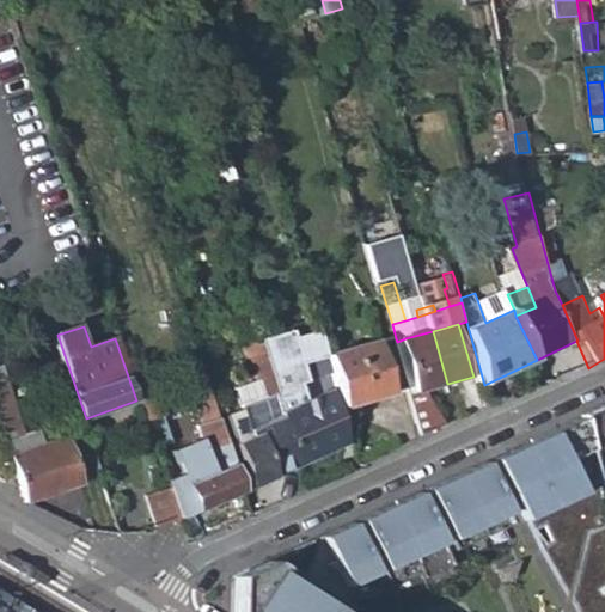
[(305,464),(352,444),(336,391),(309,403),(303,385),(316,381),(310,362),(334,356),(325,328),(301,334),(299,328),(268,337),(272,350),(287,402),(285,403),(287,411),(289,410),(292,416),(305,464)]
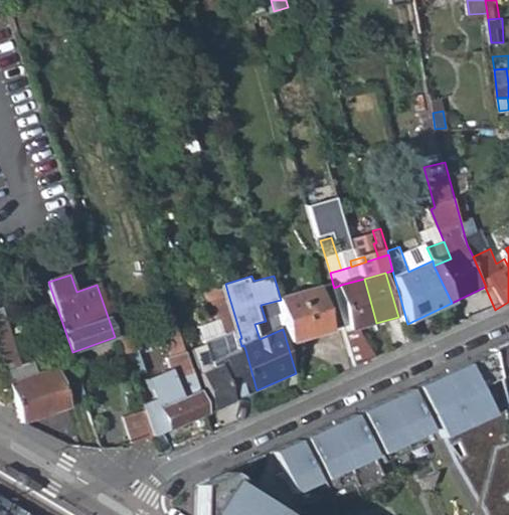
[(360,328),(376,323),(364,279),(341,285),(355,330),(347,332),(357,367),(377,358),(360,328)]
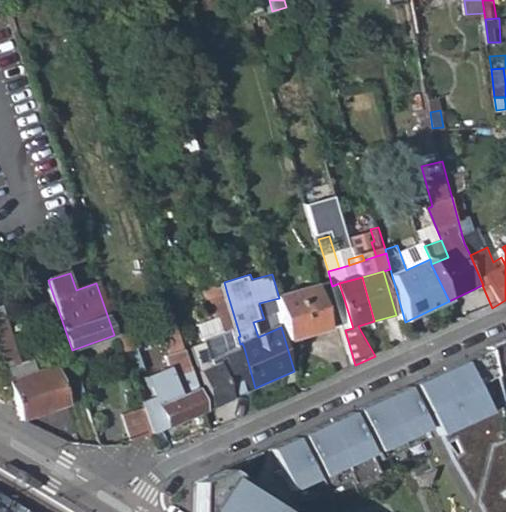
[(291,340),(343,325),(332,286),(331,283),(279,298),(291,340)]
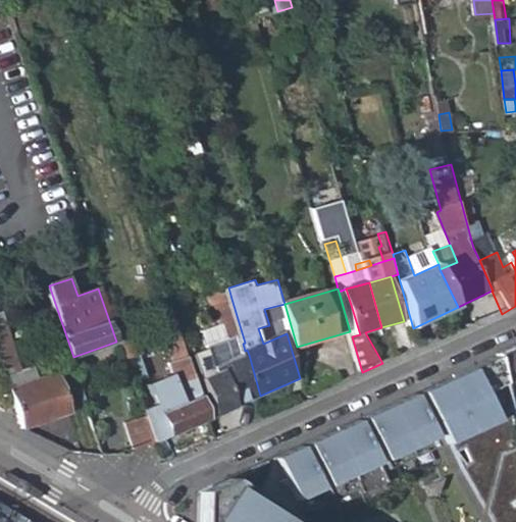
[(258,398),(260,396),(249,355),(247,350),(245,351),(243,344),(245,343),(231,299),(220,302),(225,321),(206,327),(213,347),(199,352),(220,414),(258,398)]
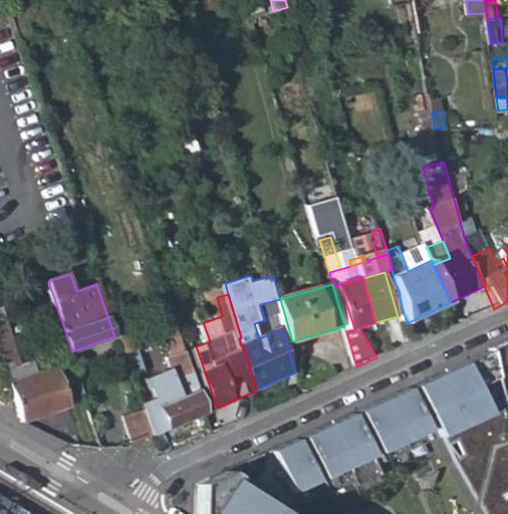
[(161,305),(171,335),(183,331),(173,301),(161,305)]
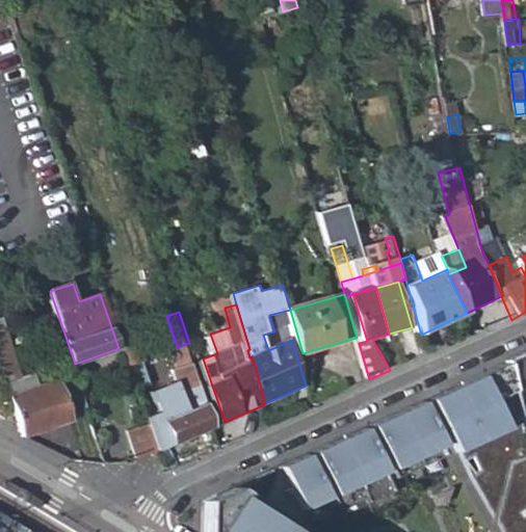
[(137,329),(122,335),(132,366),(149,361),(137,329)]
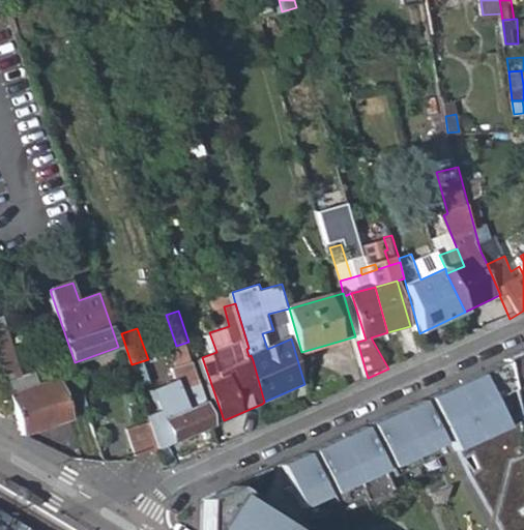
[(169,466),(224,441),(188,342),(176,346),(182,365),(177,366),(182,382),(193,409),(181,414),(175,396),(163,401),(147,407),(151,417),(161,447),(169,466)]
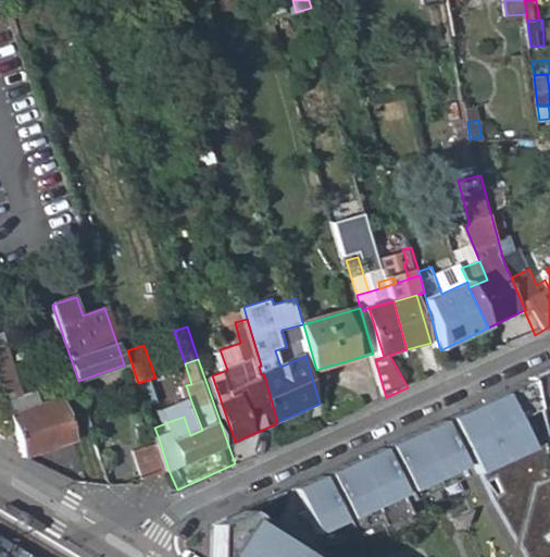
[(540,413),(549,410),(549,369),(533,376),(534,380),(540,413)]
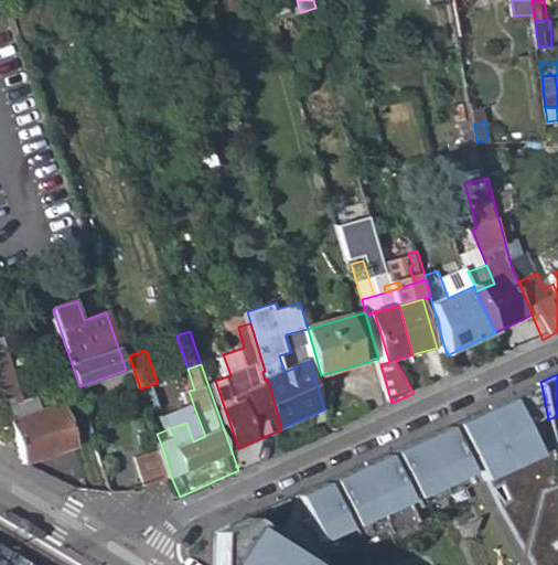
[(557,457),(556,451),(554,440),(548,419),(542,385),(457,424),(484,483),(499,477),(505,490),(494,500),(527,564),(557,564),(557,457)]
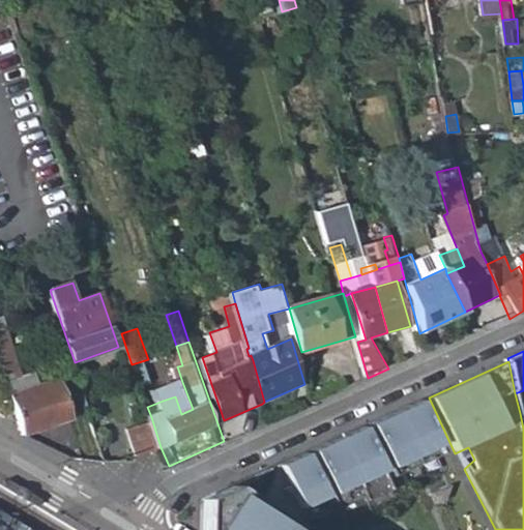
[(21,415),(27,434),(75,418),(62,379),(22,392),(19,384),(11,386),(21,415)]
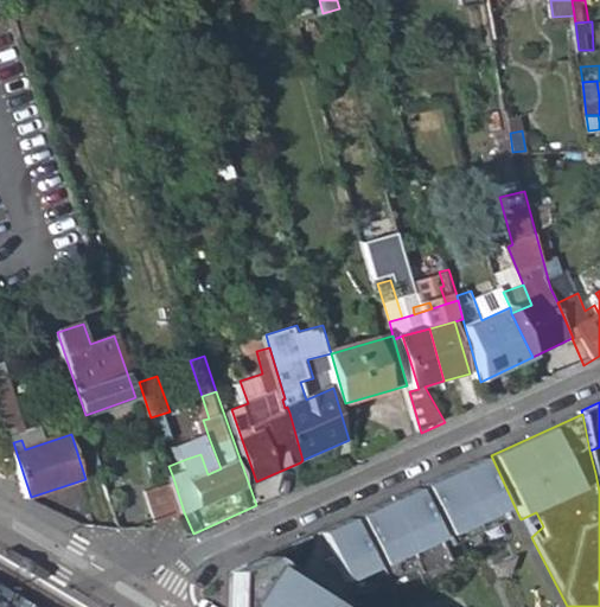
[(221,468),(209,438),(184,449),(186,459),(200,454),(208,474),(221,468)]
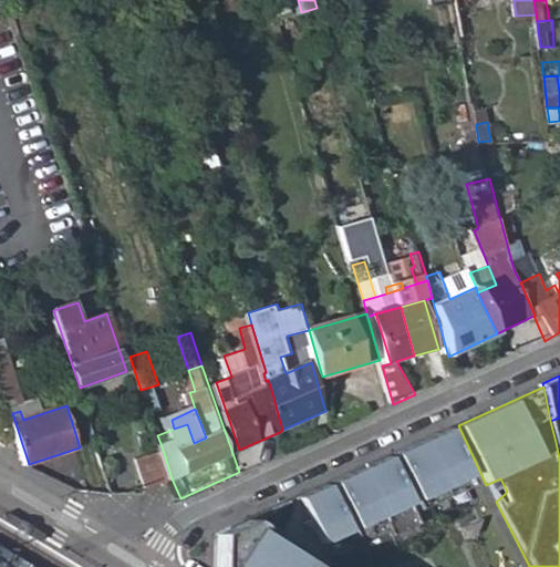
[(397,453),(423,508),(478,483),(456,435),(444,441),(441,433),(397,453)]
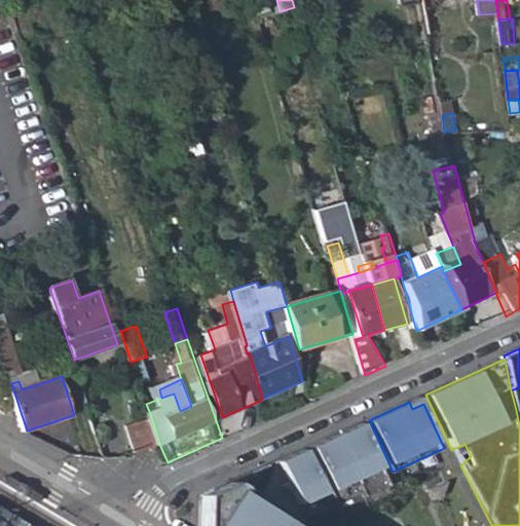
[(140,452),(159,444),(150,414),(130,422),(140,452)]
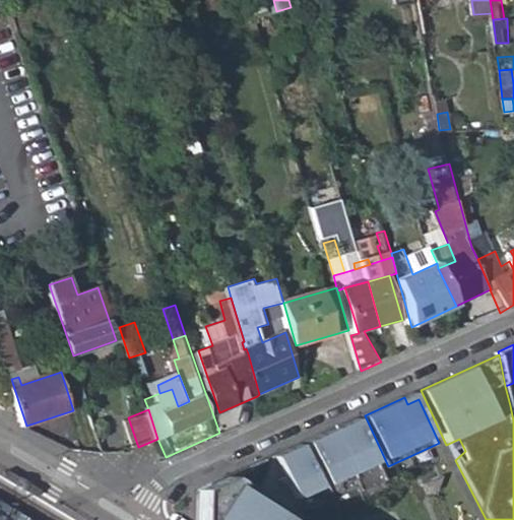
[(309,441),(335,502),(387,479),(363,425),(328,440),(325,434),(309,441)]
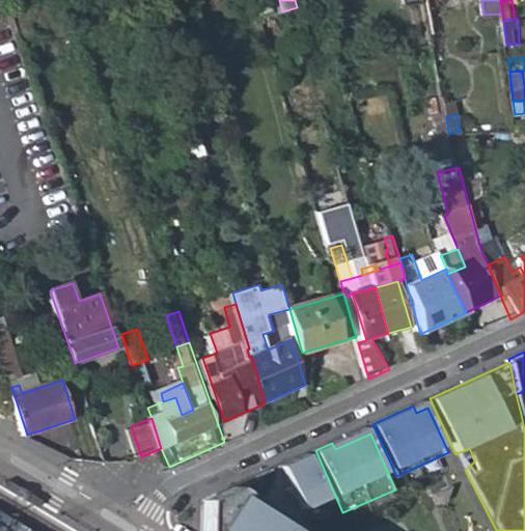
[(282,465),(305,518),(332,505),(312,460),(302,465),(299,458),(282,465)]
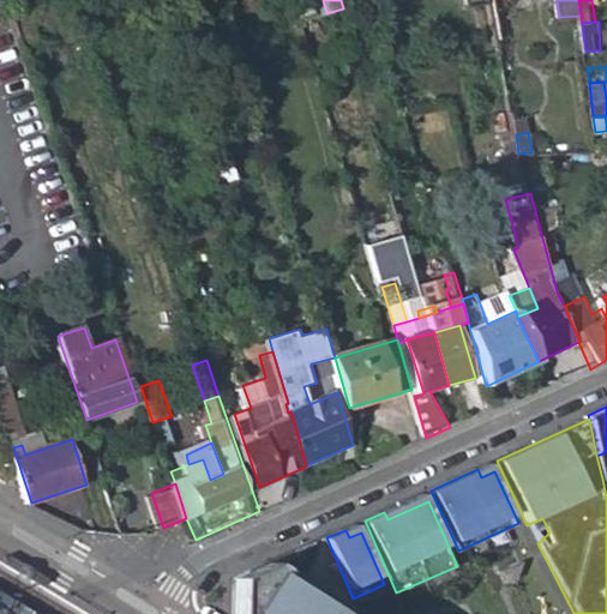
[(49,589),(54,581),(34,569),(16,558),(11,565),(49,589)]
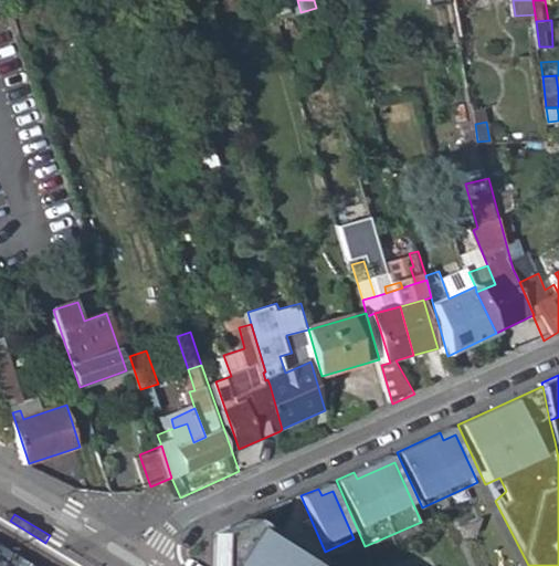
[(219,530),(217,565),(325,565),(249,516),(219,530)]
